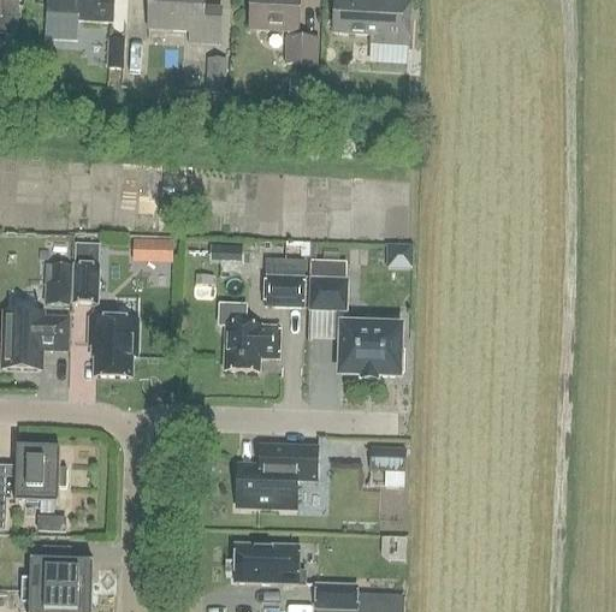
[(0,0),(0,31),(17,33),(18,0),(0,0)]
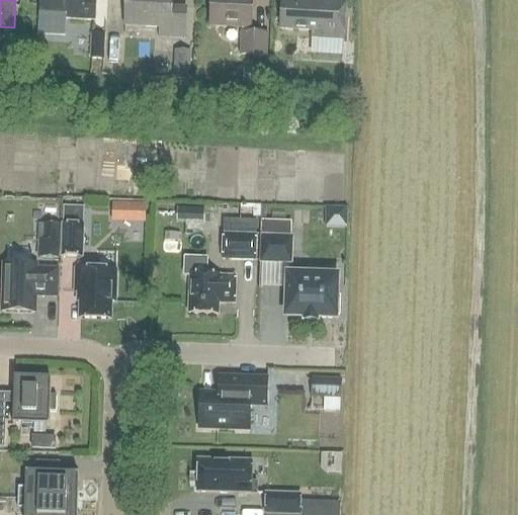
[(94,18),(94,0),(40,0),(40,12),(40,27),(65,29),(65,16),(94,18)]
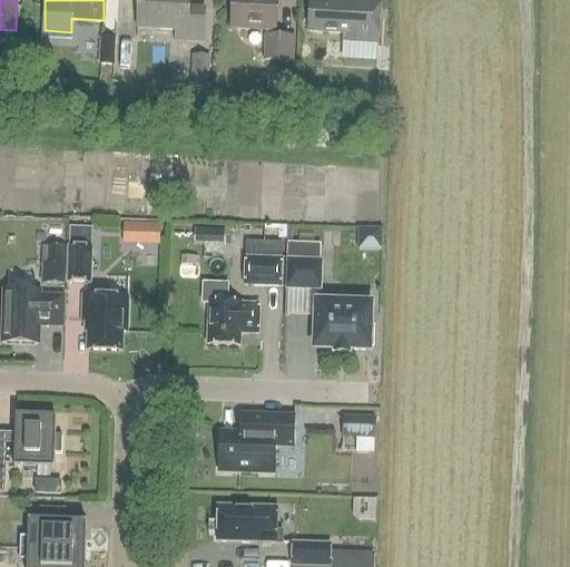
[(203,38),(204,7),(188,6),(188,0),(138,0),(138,26),(175,28),(175,37),(203,38)]
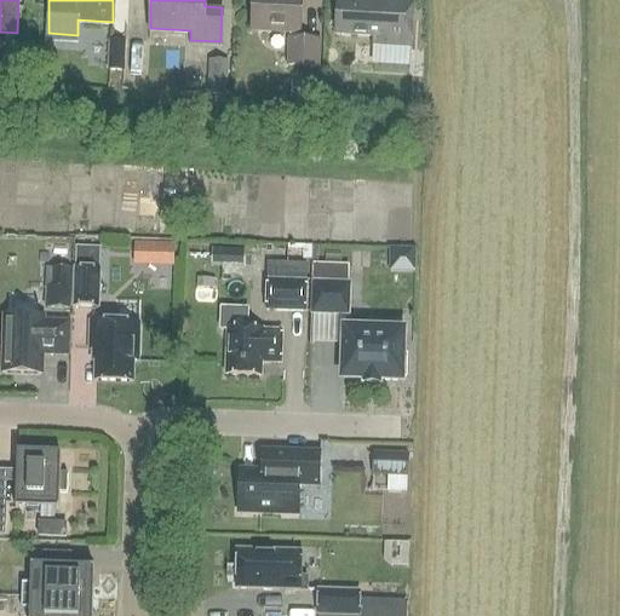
[(316,64),(317,38),(299,36),(300,0),(252,0),(252,28),(291,29),(290,62),(316,64)]
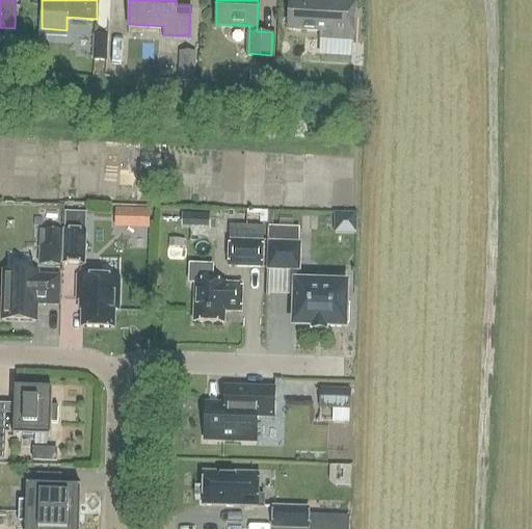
[(314,0),(314,2),(290,1),(289,28),(320,29),(319,54),(351,56),(354,0),(314,0)]
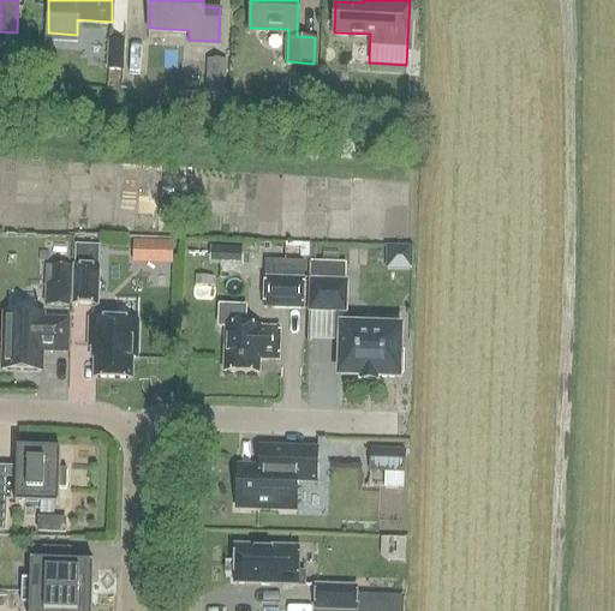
[(121,37),(108,37),(106,65),(120,66),(121,37)]
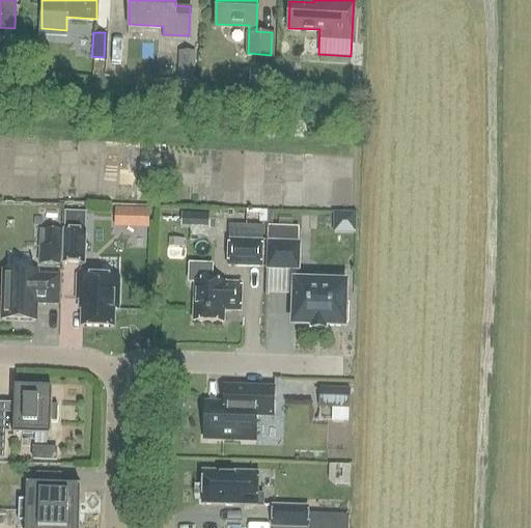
[(195,50),(178,50),(177,79),(194,79),(195,50)]
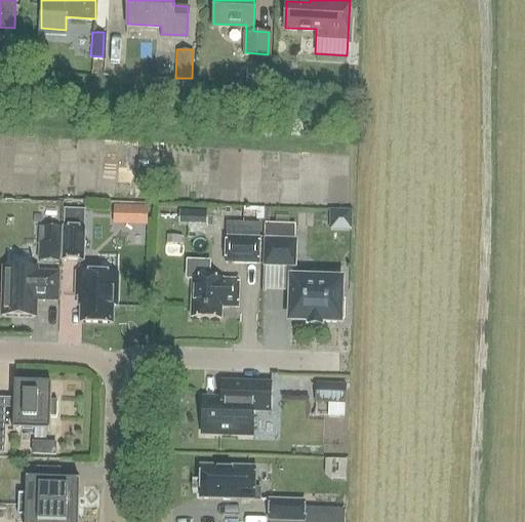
[(269,69),(246,68),(245,81),(268,82),(269,69)]
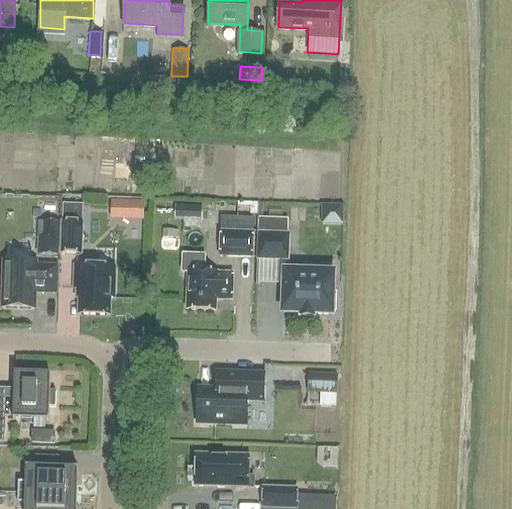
[(323,218),(342,217),(341,201),(322,202),(323,218)]
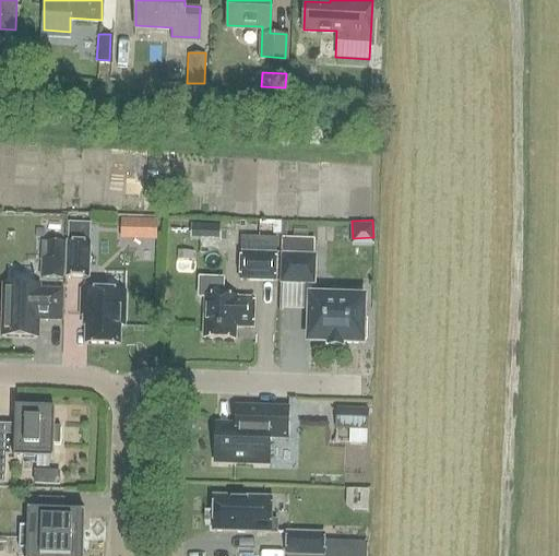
[(67,221),(67,276),(90,276),(90,222),(67,221)]
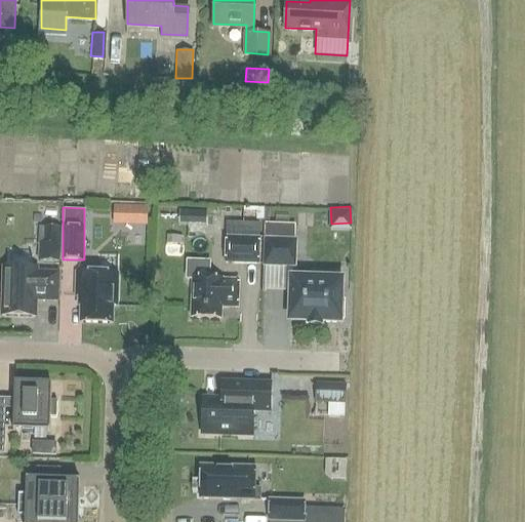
[(260,261),(261,221),(226,219),(226,234),(225,259),(257,261),(260,261)]
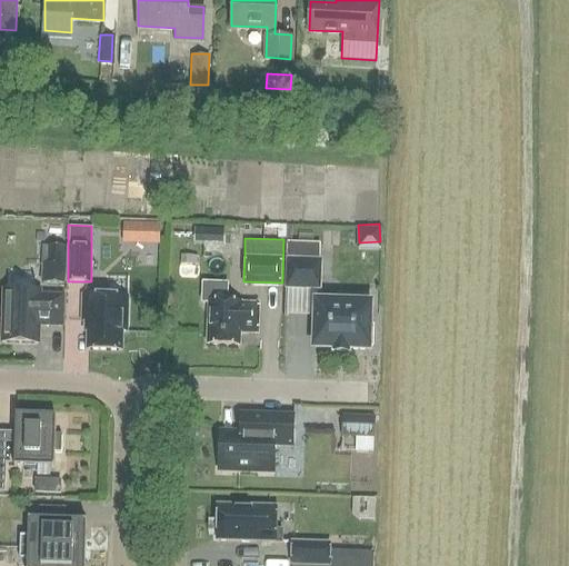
[(66,245),(47,245),(47,262),(41,261),(41,281),(65,283),(66,245)]
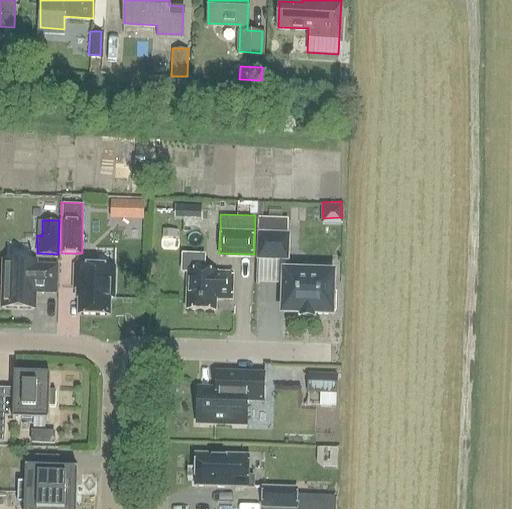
[(258,255),(286,256),(287,231),(259,230),(258,255)]
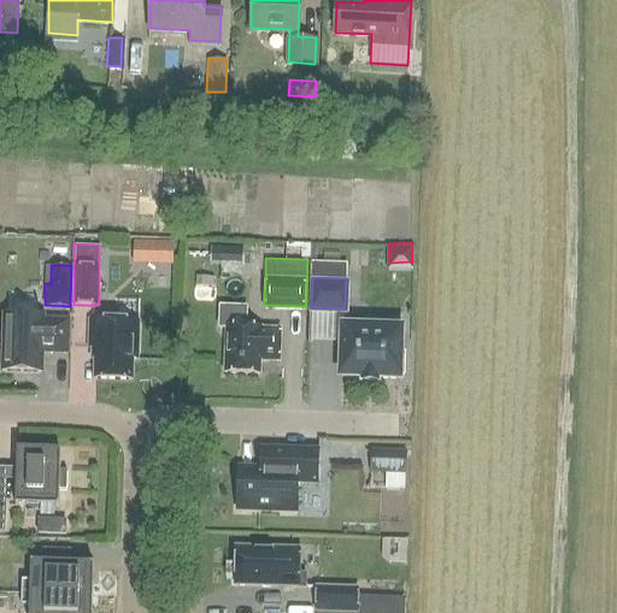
[(219,302),(218,323),(225,324),(224,369),(259,370),(260,351),(266,351),(266,352),(266,353),(268,354),(269,355),(270,355),(271,355),(278,355),(280,334),(272,325),(260,324),(260,323),(245,323),(246,304),(219,302)]
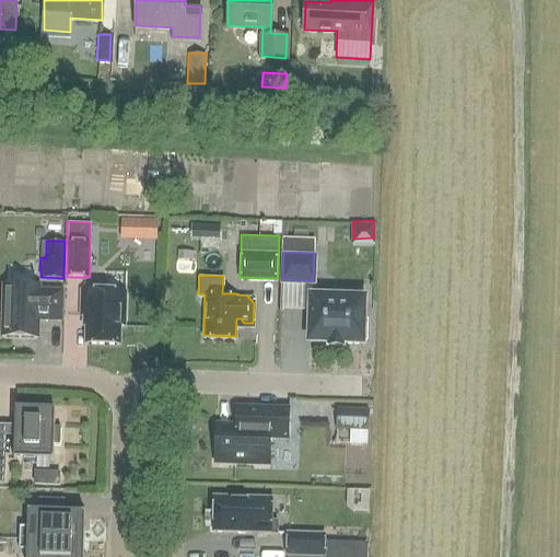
[(36,335),(36,314),(59,315),(59,289),(37,288),(37,282),(4,281),(3,334),(36,335)]
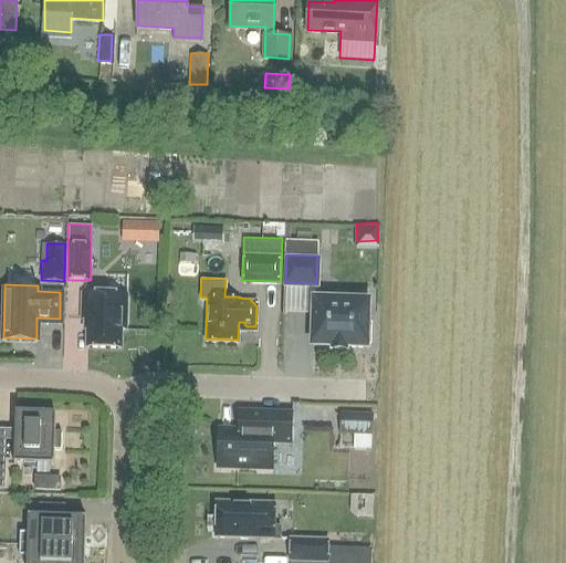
[(121,326),(125,326),(126,292),(81,291),(81,315),(87,315),(86,344),(119,345),(121,326)]
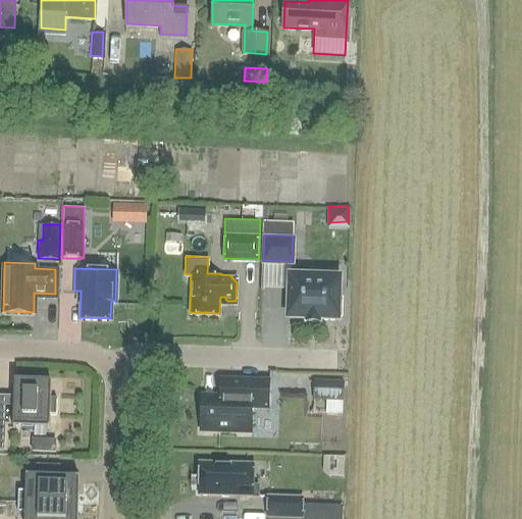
[(338,275),(290,273),(289,315),(306,316),(306,318),(320,318),(320,316),(337,317),(337,313),(342,313),(343,295),(338,295),(338,275)]
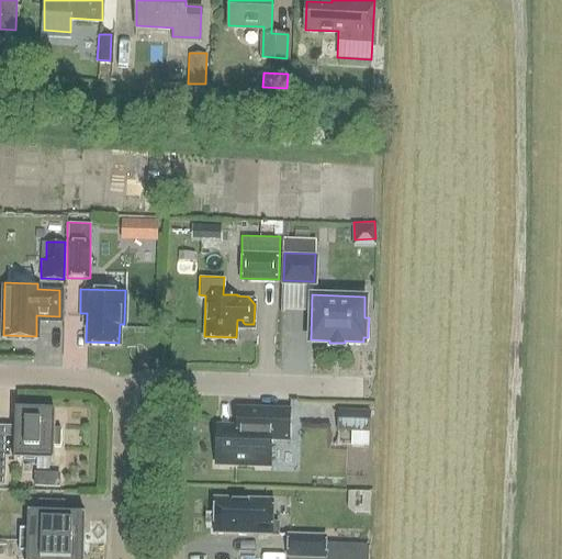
[(25,414),(18,413),(18,407),(15,407),(13,458),(17,458),(17,453),(23,453),(23,458),(35,459),(35,454),(51,454),(51,459),(53,459),(54,443),(60,444),(60,426),(54,425),(55,409),(52,409),(52,414),(36,414),(36,407),(25,407),(25,414)]
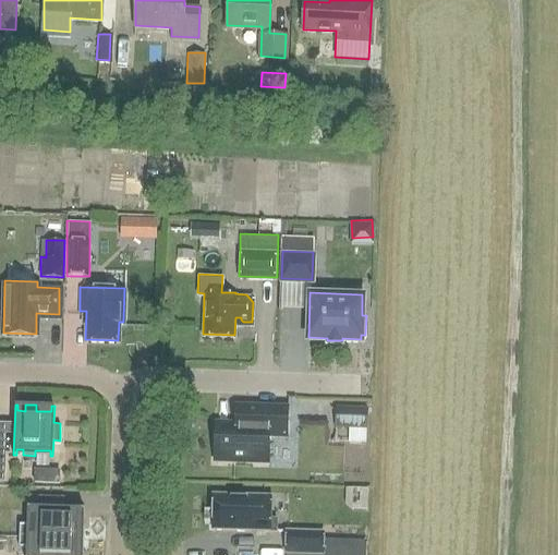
[(235,405),(234,423),(215,422),(214,460),(268,462),(269,435),(287,435),(288,406),(235,405)]
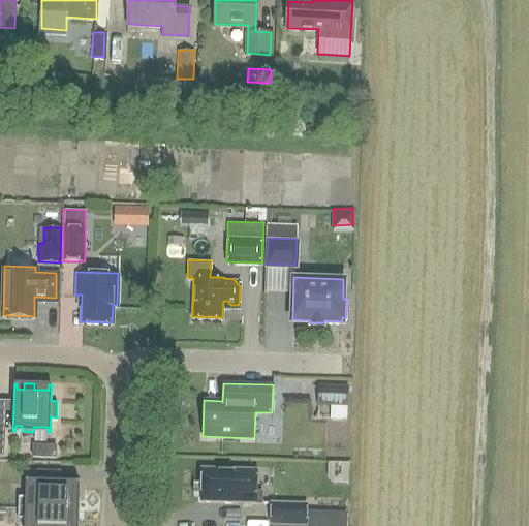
[(347,384),(317,383),(316,405),(347,406),(347,384)]
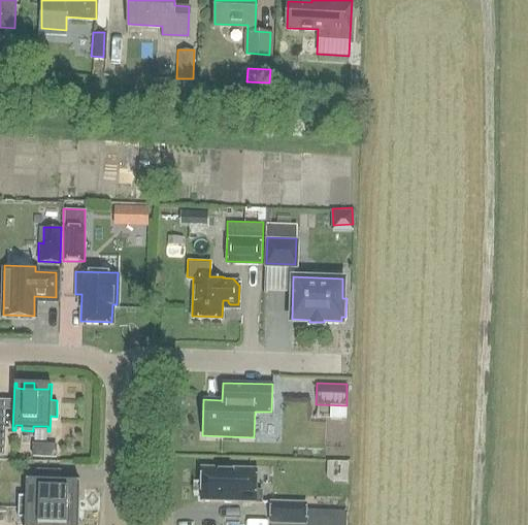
[(33,452),(58,453),(58,440),(34,439),(33,452)]
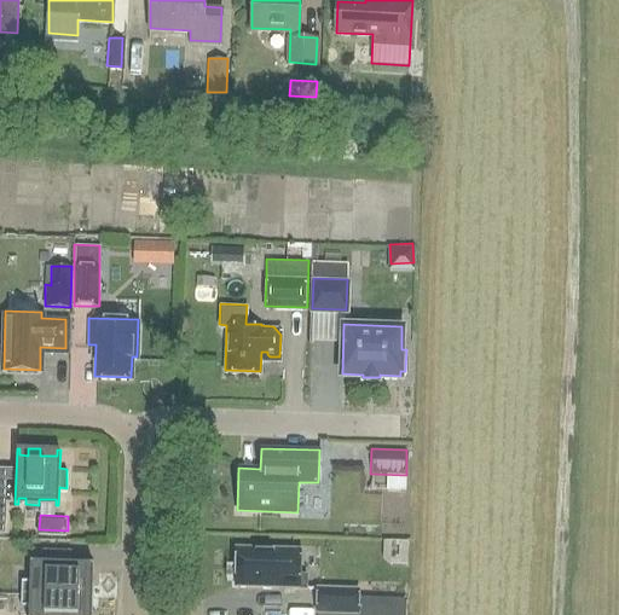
[(300,572),(300,547),(300,546),(236,545),(236,584),(306,585),(306,573),(300,572)]
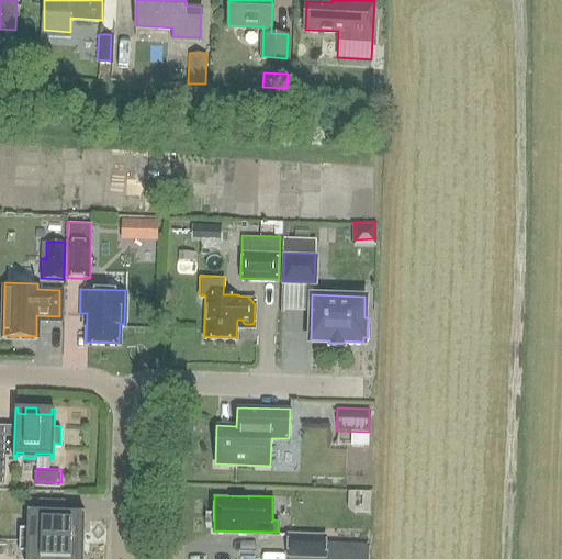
[(19,538),(85,539),(85,528),(78,527),(79,514),(85,514),(85,512),(65,512),(65,499),(38,498),(38,511),(27,511),(27,513),(33,513),(33,526),(20,526),(19,538)]
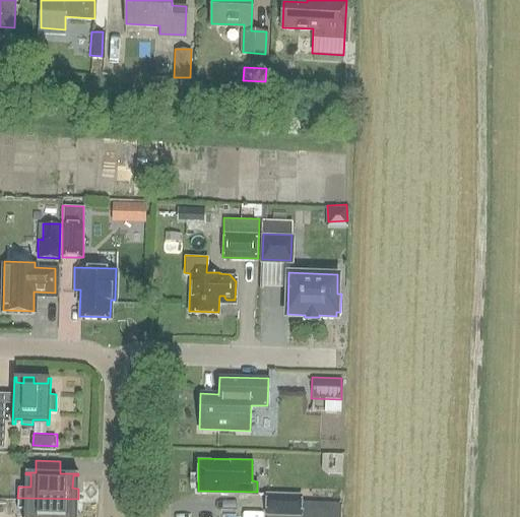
[(302,494),(265,493),(264,515),(302,516),(302,494)]
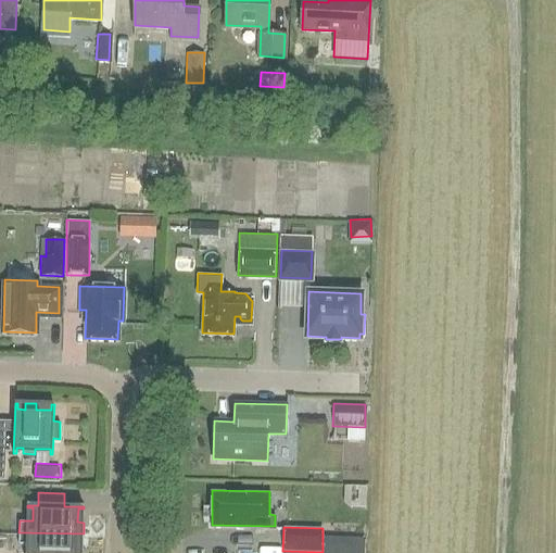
[(84,533),(19,532),(19,543),(32,543),(30,552),(76,552),(77,544),(83,545),(84,533)]
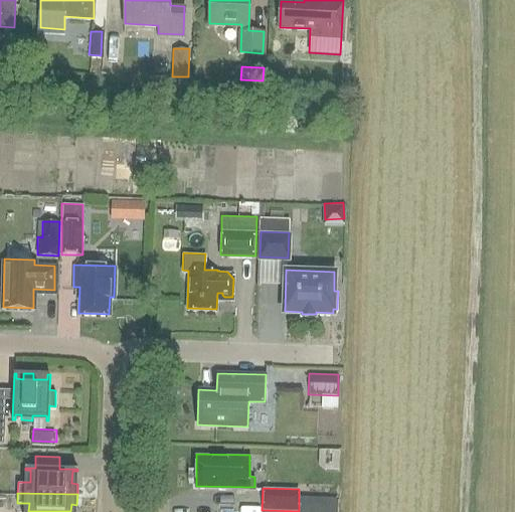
[(312,502),(311,511),(332,511),(333,503),(312,502)]
